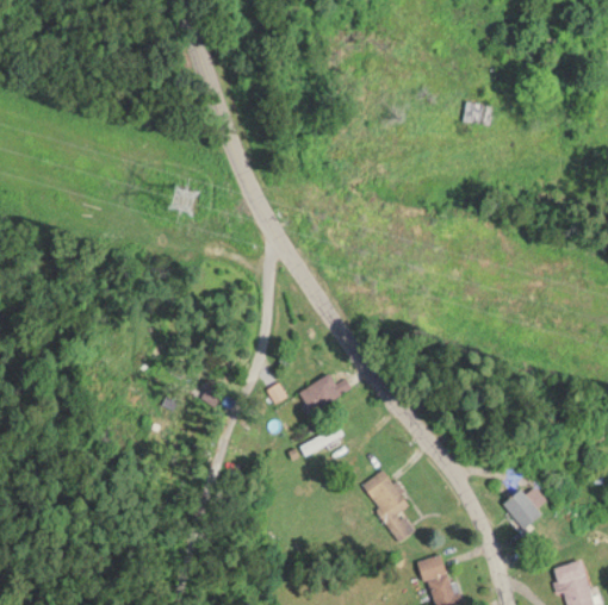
[(460,124),(488,128),(491,107),(464,104),(460,124)]
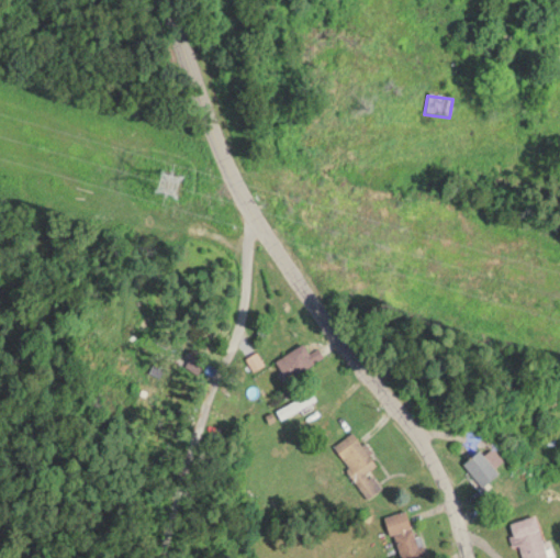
[(276,359),(286,380),(325,361),(318,349),(309,354),(305,345),(276,359)]
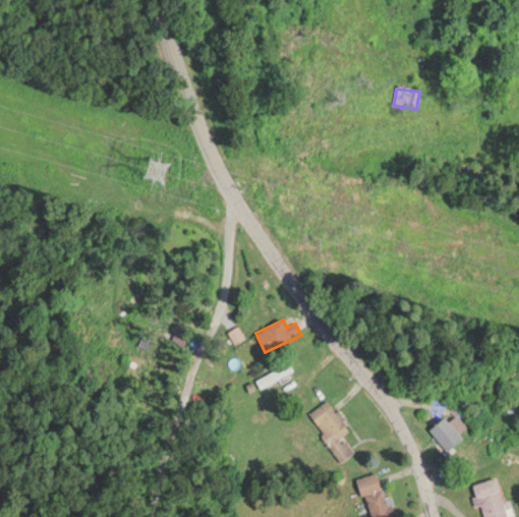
[(254,381),(258,391),(294,375),(289,364),(254,381)]
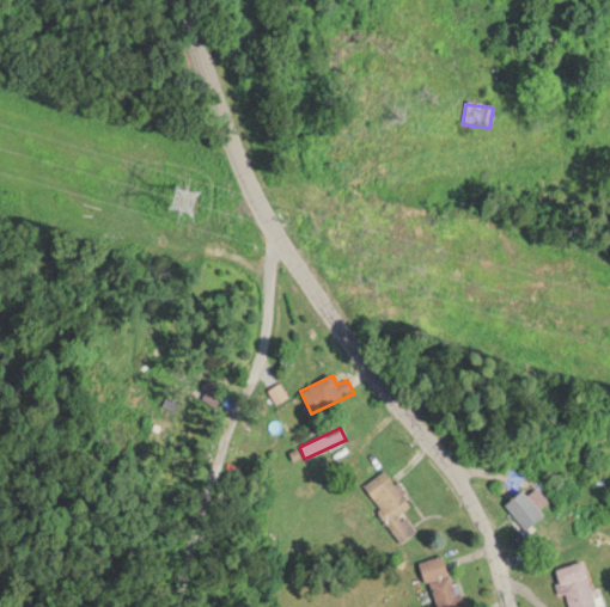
[(504,508),(528,532),(544,515),(520,491),(504,508)]
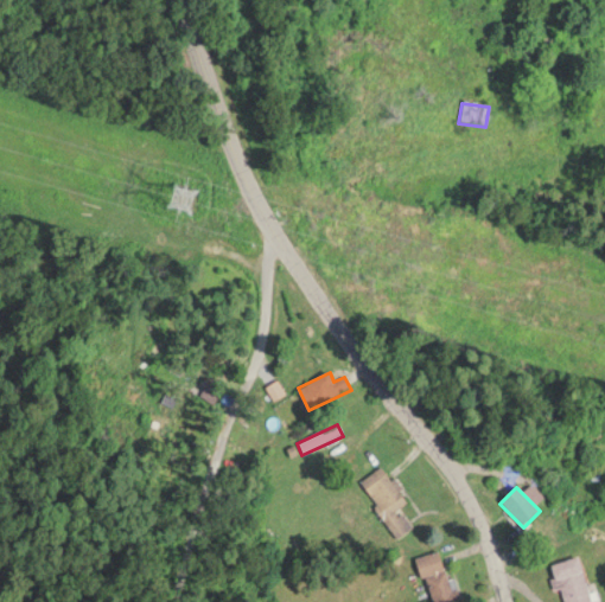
[(456,601),(439,552),(415,559),(430,601),(456,601)]
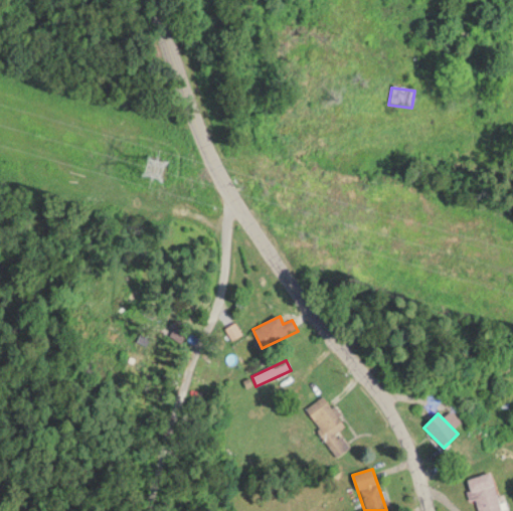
[(501,510),(491,474),(465,481),(471,501),(475,500),(478,510),(501,510)]
